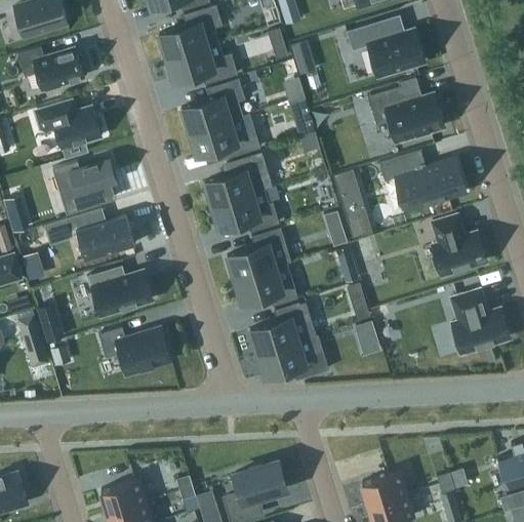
[(39,0),(14,7),(24,37),(46,30),(47,33),(69,26),(61,0),(39,0)]
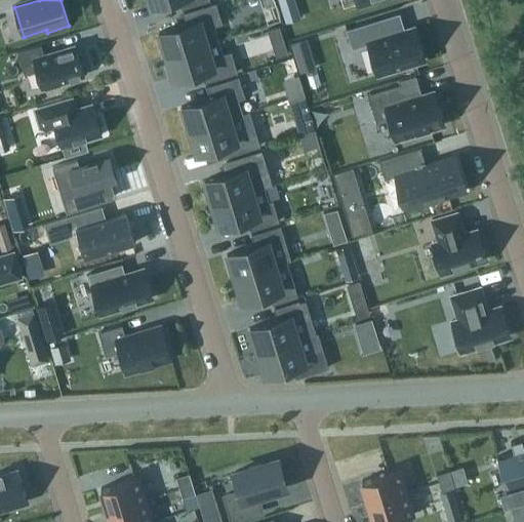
[(177,0),(182,11),(209,2),(208,0),(147,0),(150,8),(174,0),(177,0)]
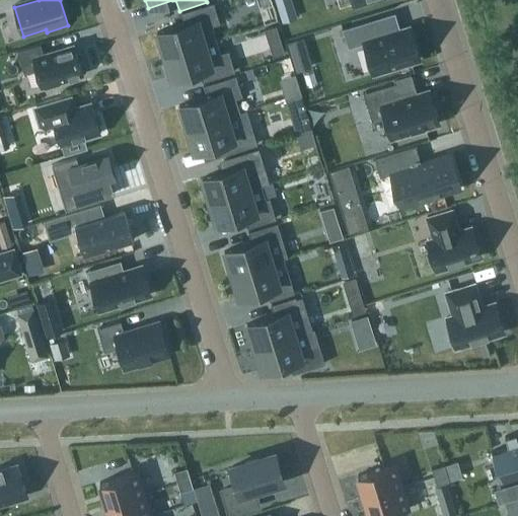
[(275,0),(279,12),(294,7),(291,0),(275,0)]
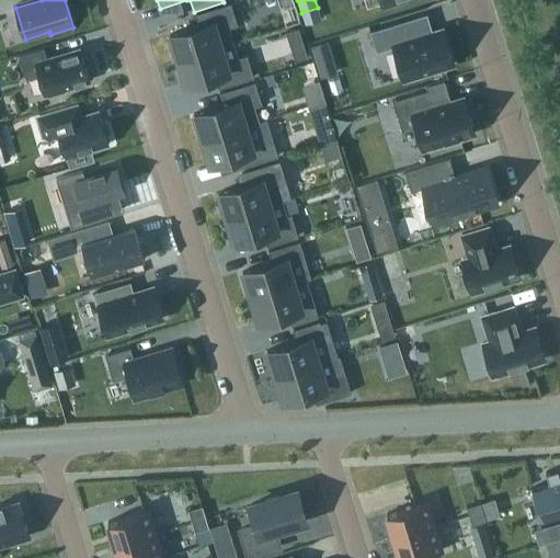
[(178,63),(235,45),(230,31),(239,29),(231,6),(196,16),(200,29),(170,38),(178,63)]
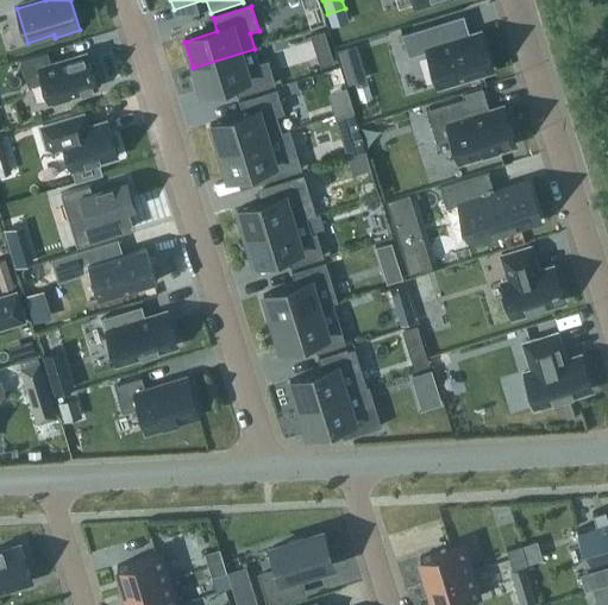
[(438,88),(493,71),(482,36),(444,48),(437,26),(402,37),(409,60),(427,54),(438,88)]
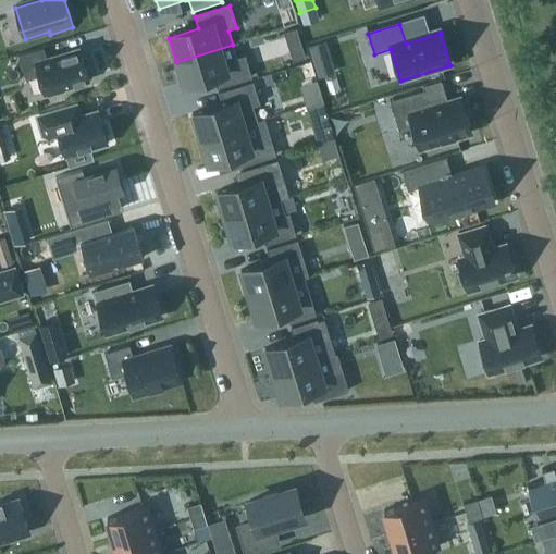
[(313,63),(330,59),(324,44),(309,48),(313,63)]
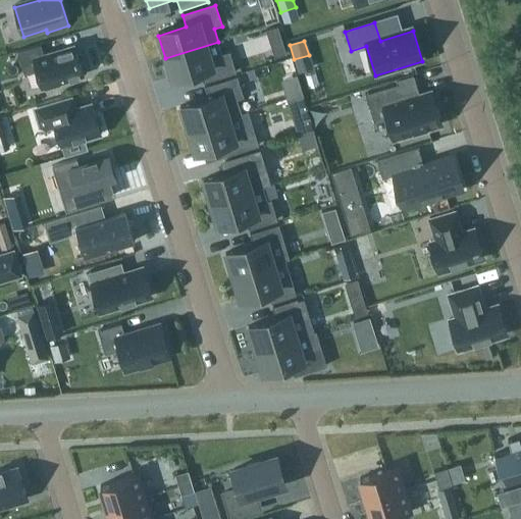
[(165,58),(172,82),(201,73),(204,85),(237,74),(230,53),(222,56),(218,42),(165,58)]
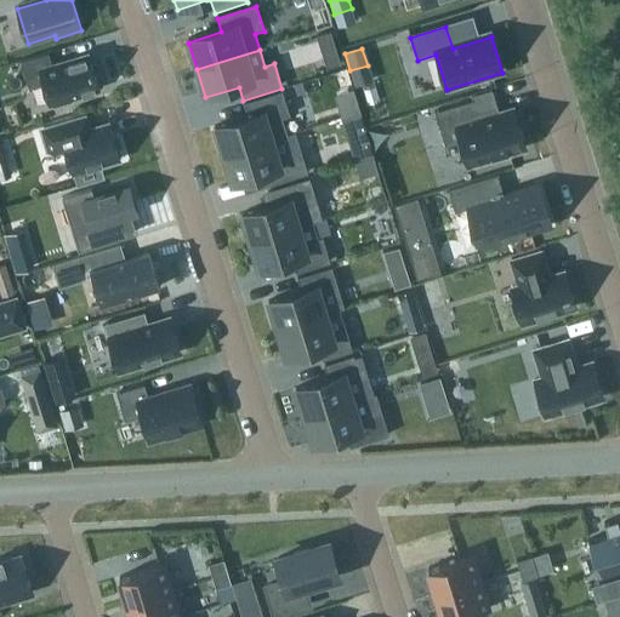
[(72,104),(70,100),(100,91),(90,58),(53,69),(49,56),(22,64),(30,92),(45,87),(50,106),(53,104),(55,109),(72,104)]
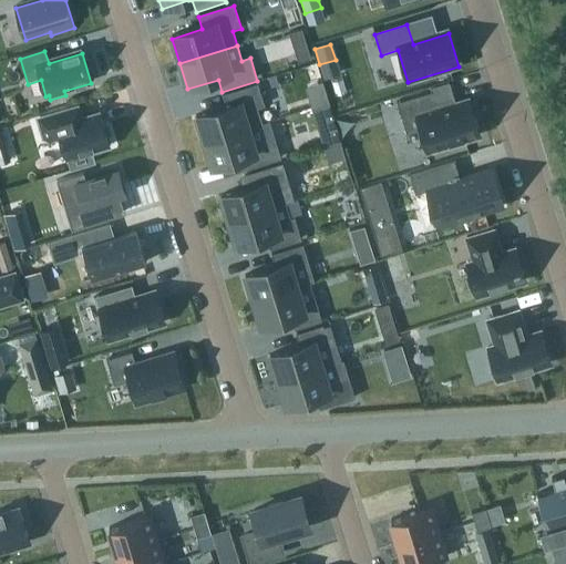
[(299,64),(311,60),(309,51),(296,55),(299,64)]
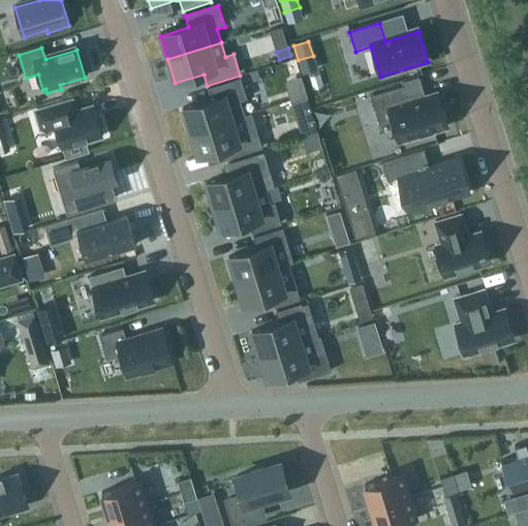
[(190,133),(244,117),(240,103),(247,101),(241,80),(208,90),(212,101),(183,111),(190,133)]
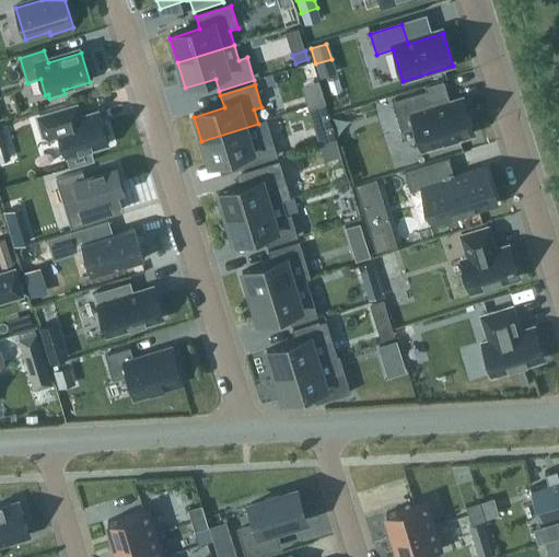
[(435,108),(430,91),(428,91),(393,102),(402,134),(416,129),(422,150),(475,135),(464,100),(451,104),(435,108)]
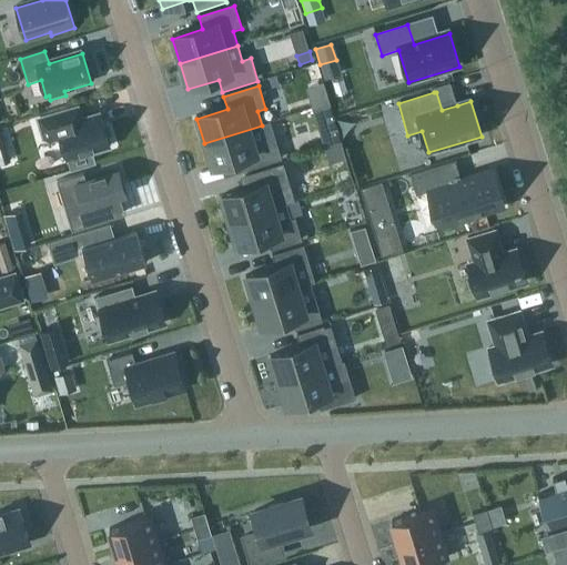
[(70,112),(40,121),(46,140),(59,135),(67,160),(70,172),(97,164),(92,152),(110,147),(101,117),(80,122),(77,111),(70,112)]
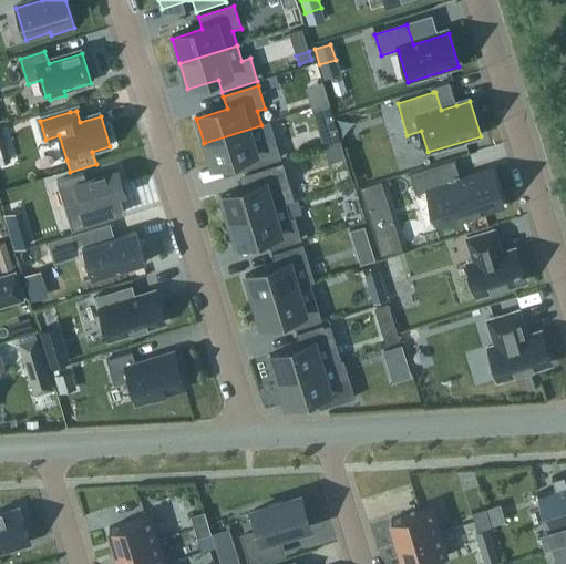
[(261,125),(204,143),(212,168),(242,160),(246,172),(281,161),(275,137),(266,141),(261,125)]
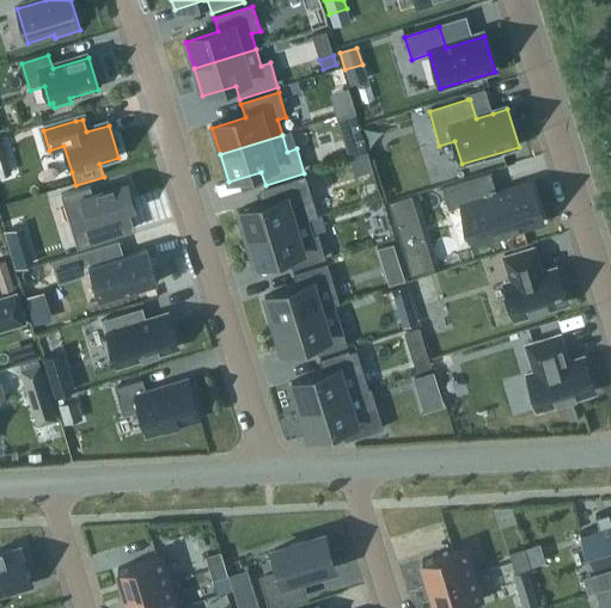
[(1,142),(0,142),(0,177),(11,174),(1,142)]
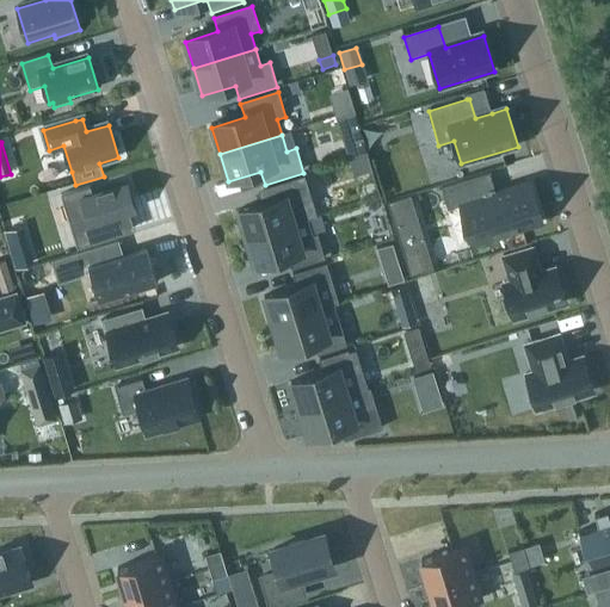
[(365,147),(346,153),(349,161),(368,155),(365,147)]
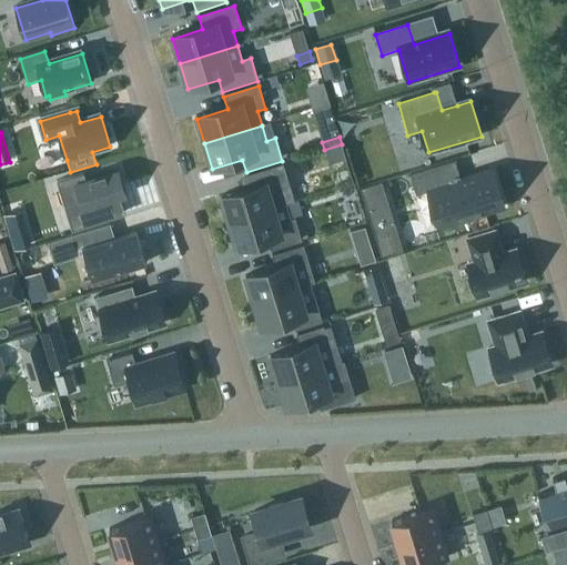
[(455,161),(407,177),(407,178),(408,178),(414,198),(427,193),(432,208),(433,213),(434,213),(438,230),(502,210),(496,193),(497,193),(495,189),(489,172),(461,181),(454,163),(455,163),(455,161)]
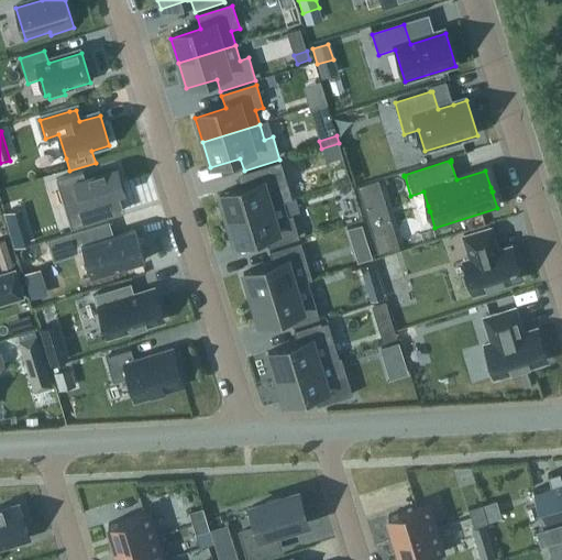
[(242,189),(219,197),(227,221),(284,204),(293,201),(288,187),(285,176),(281,164),(245,175),(250,187),(242,189)]
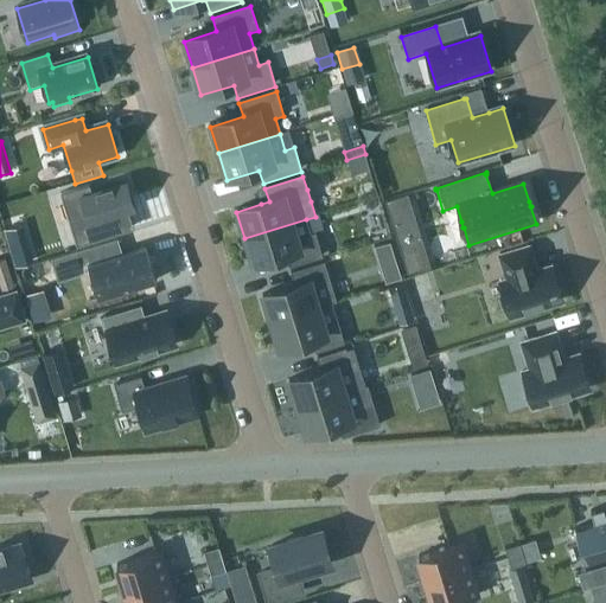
[(61,197),(61,198),(65,196),(81,245),(76,248),(77,249),(127,233),(122,215),(134,211),(126,184),(91,194),(89,187),(61,197)]
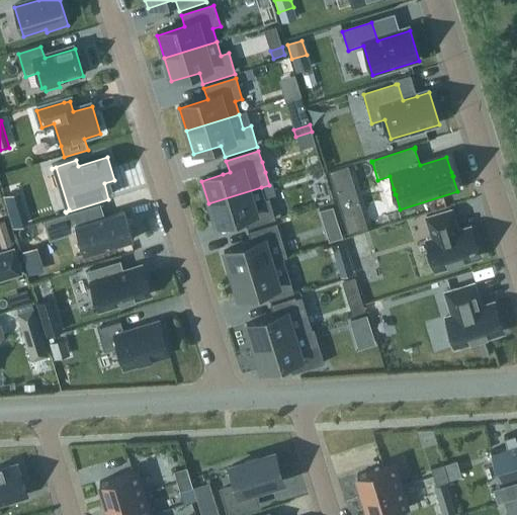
[(369,213),(383,207),(366,166),(352,172),(369,213)]
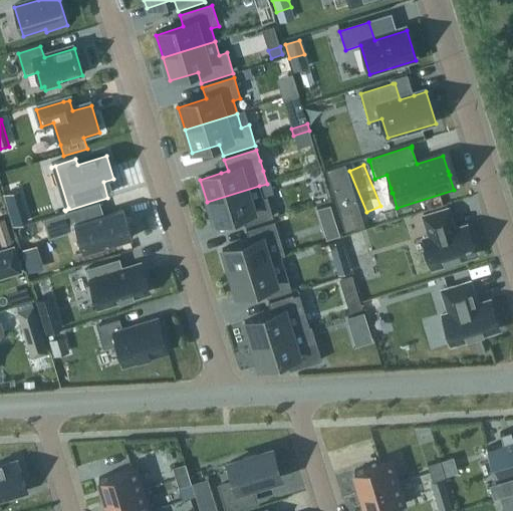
[(345,166),(326,172),(345,233),(364,227),(345,166)]
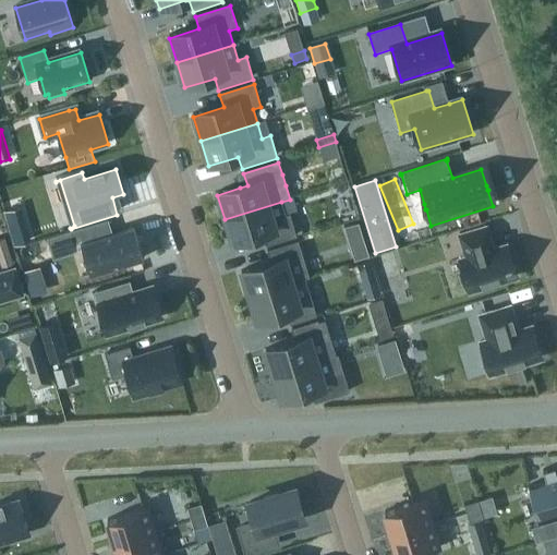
[(281,202),(225,219),(232,244),(262,236),(266,248),(297,238),(290,217),(286,218),(281,202)]
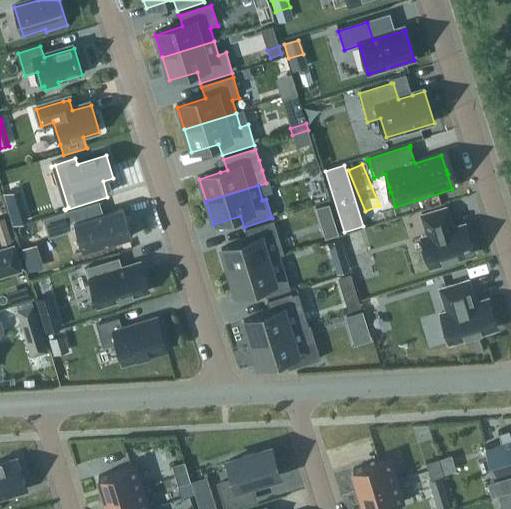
[(319,221),(333,217),(329,206),(316,210),(319,221)]
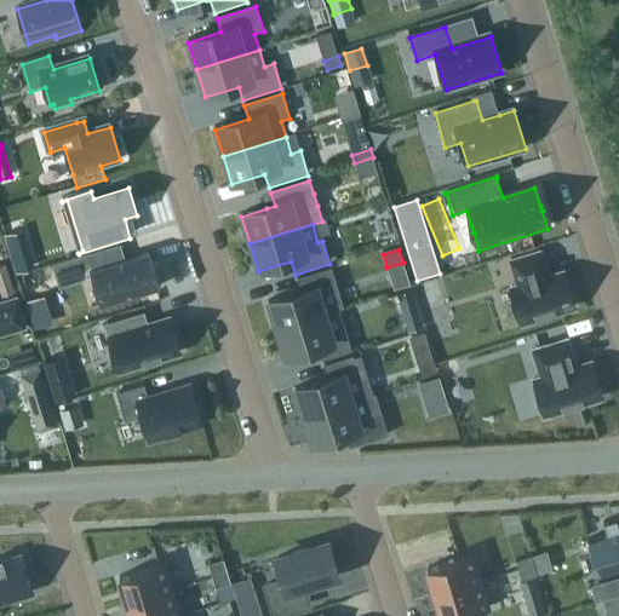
[(90,271),(102,308),(161,289),(149,253),(90,271)]
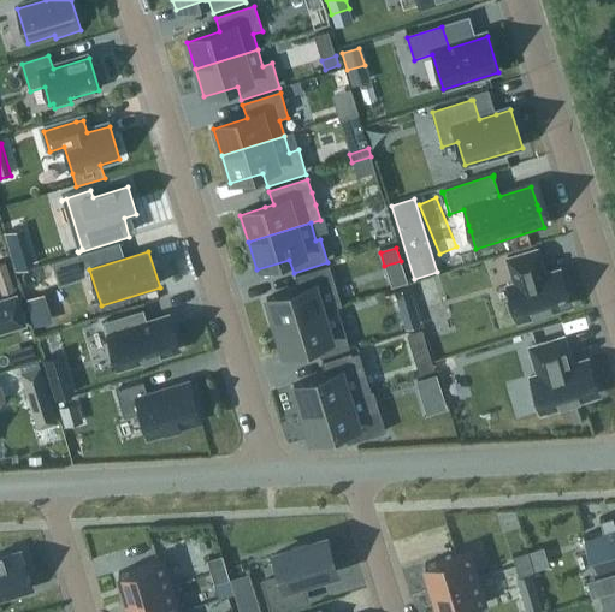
[(537,251),(508,261),(515,286),(508,289),(518,324),(571,307),(560,273),(544,277),(540,271),(543,269),(537,251)]
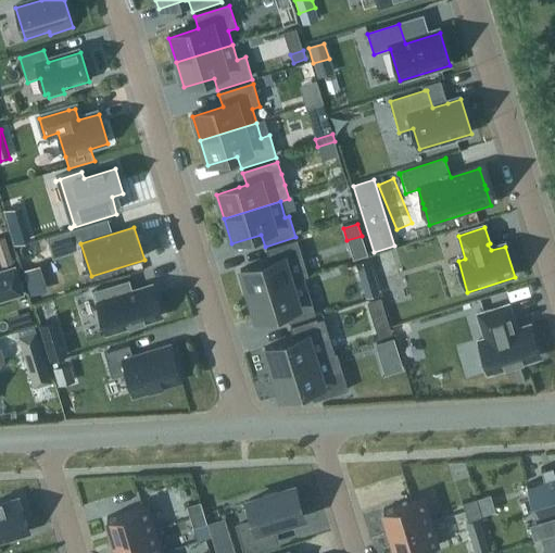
[(28,229),(10,235),(14,246),(32,240),(28,229)]
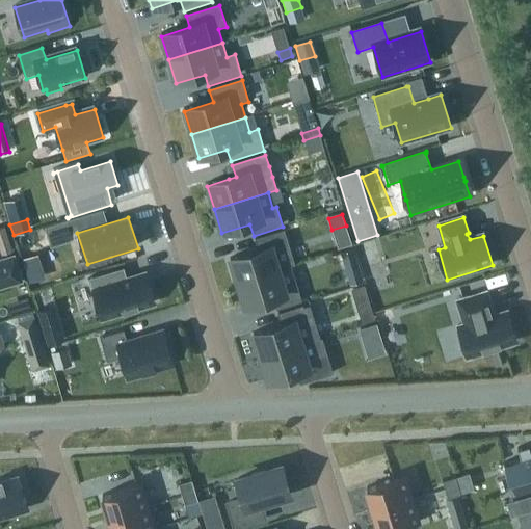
[(69,221),(46,229),(50,243),(73,236),(69,221)]
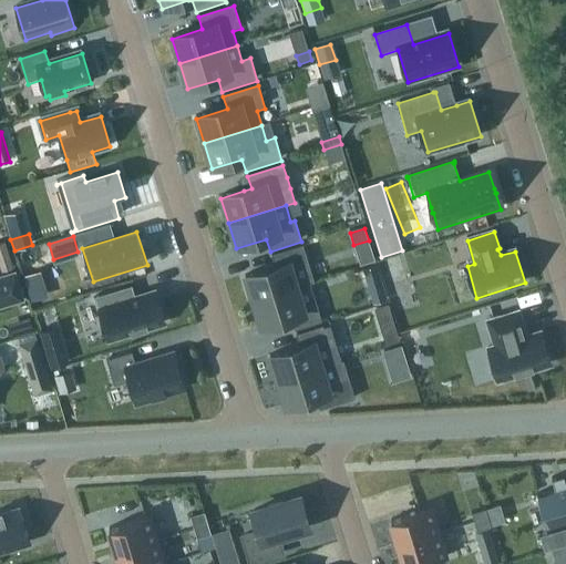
[(276,268),(246,277),(254,303),(298,288),(310,285),(315,284),(304,247),(273,256),(276,268)]
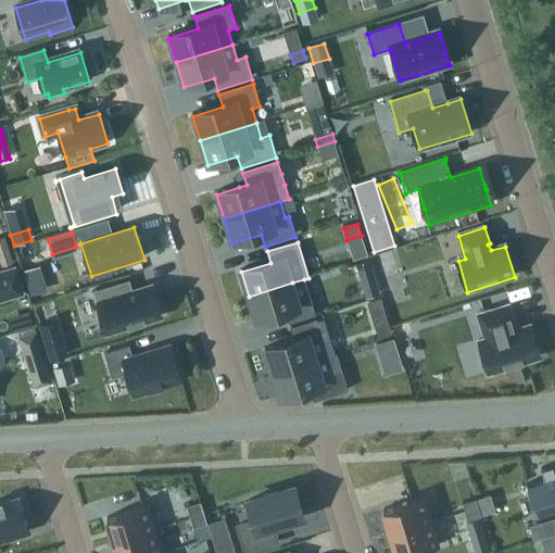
[(17,247),(20,264),(45,261),(42,243),(17,247)]
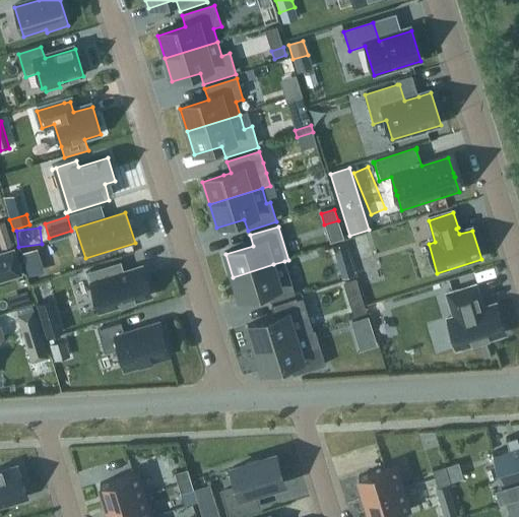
[(336,261),(349,257),(345,245),(333,249),(336,261)]
